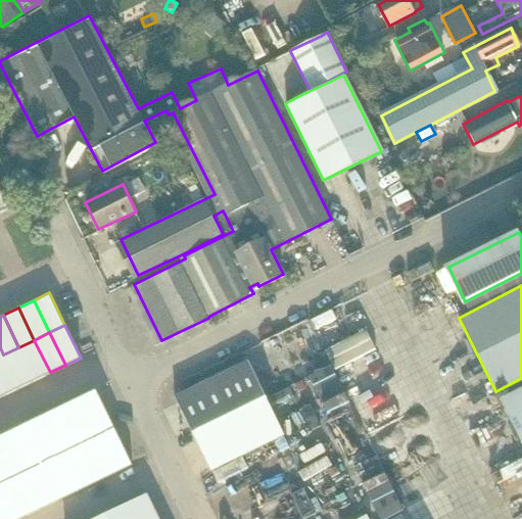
[(35,380),(50,372),(34,340),(18,347),(35,380)]
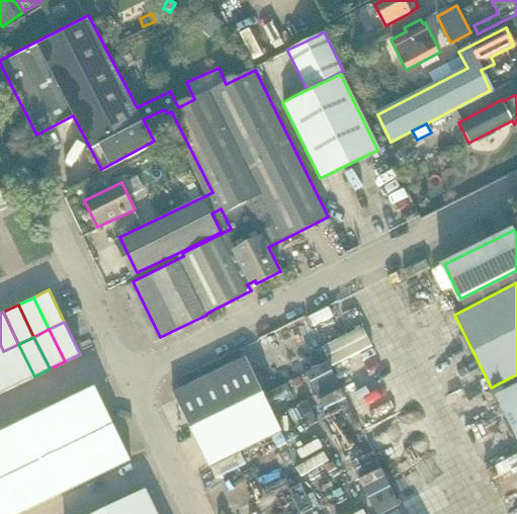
[(19,383),(34,376),(18,344),(3,351),(19,383)]
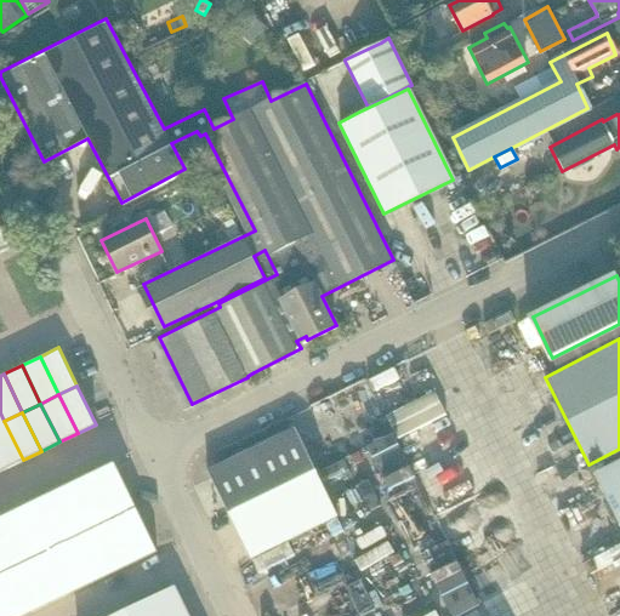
[(0,458),(5,468),(23,460),(4,421),(0,422),(0,458)]
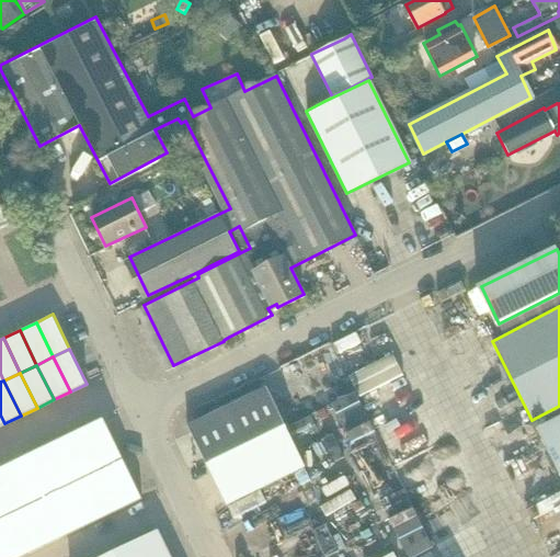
[(308,463),(288,423),(269,383),(191,422),(230,502),(308,463)]
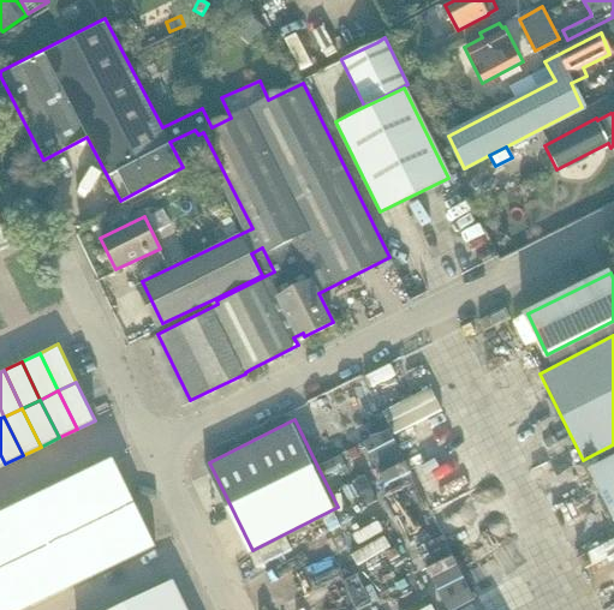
[(353,446),(371,483),(397,471),(380,434),(353,446)]
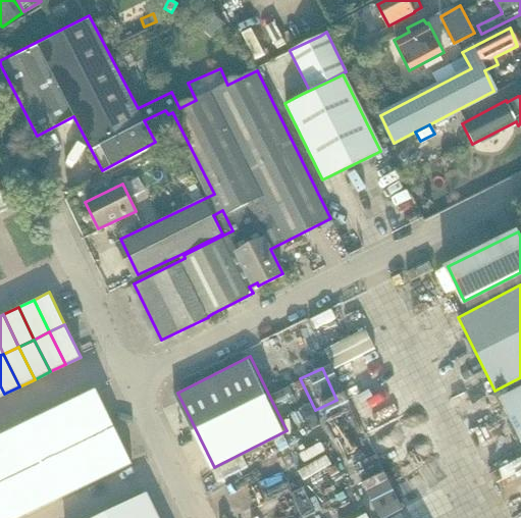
[(21,423),(41,463),(57,498),(132,462),(96,387),(21,423)]
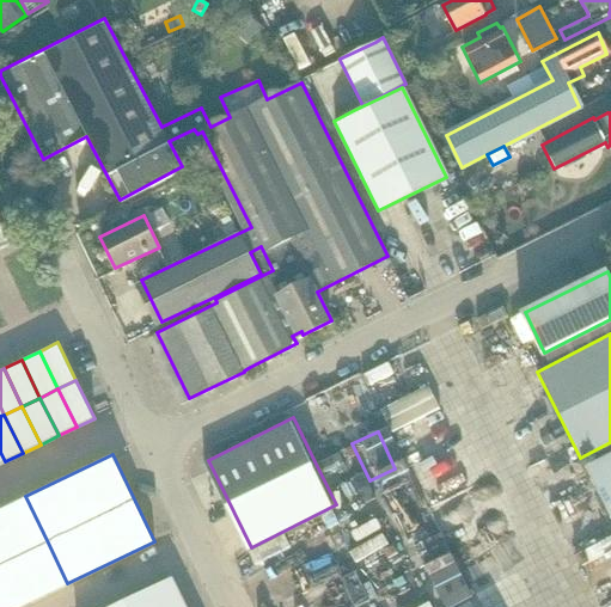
[(610,455),(586,468),(610,519),(610,455)]
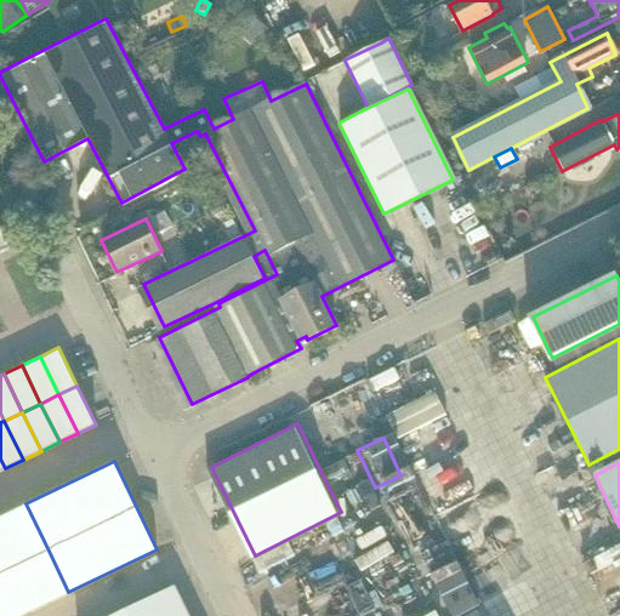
[(430,501),(455,484),(445,469),(413,491),(432,520),(439,515),(430,501)]
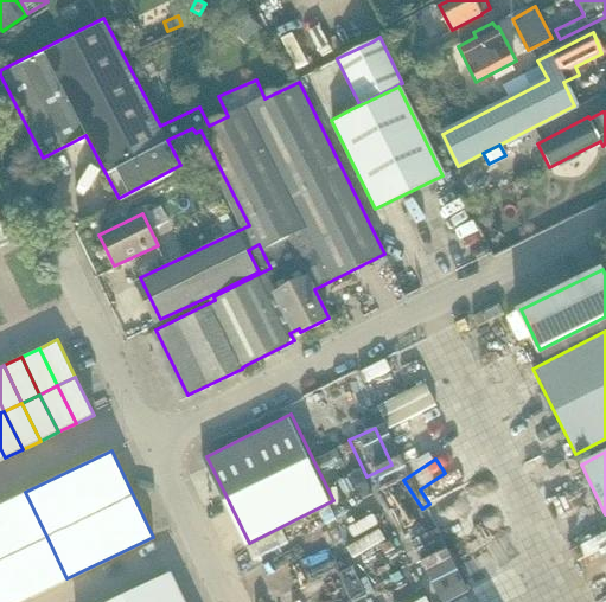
[(528,487),(534,500),(560,488),(555,476),(528,487)]
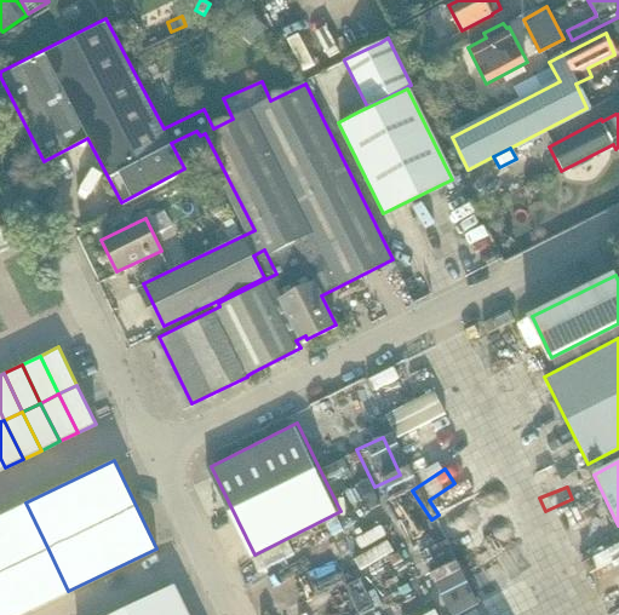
[(439,499),(445,513),(468,503),(460,488),(439,499)]
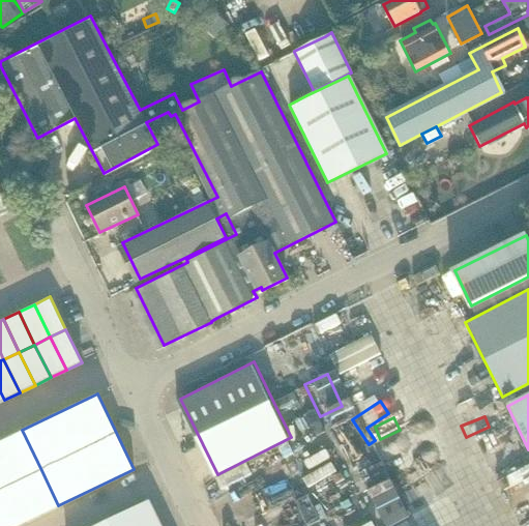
[(5,438),(25,478),(41,470),(22,430),(5,438)]
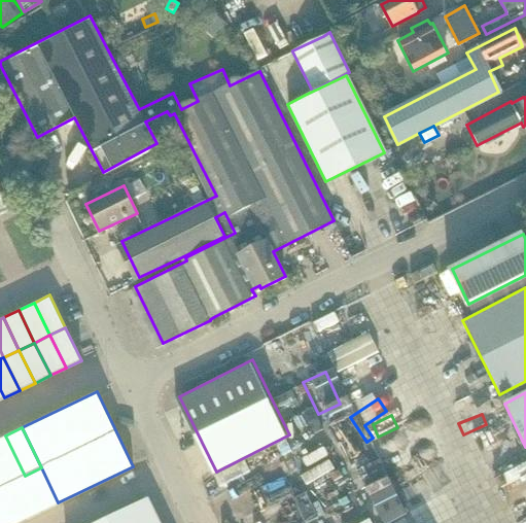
[(0,468),(7,484),(25,476),(5,436),(0,439),(0,468)]
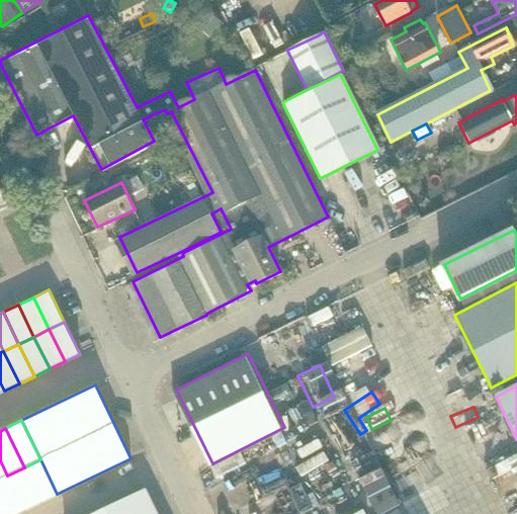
[(481,474),(516,456),(516,443),(477,462),(481,474)]
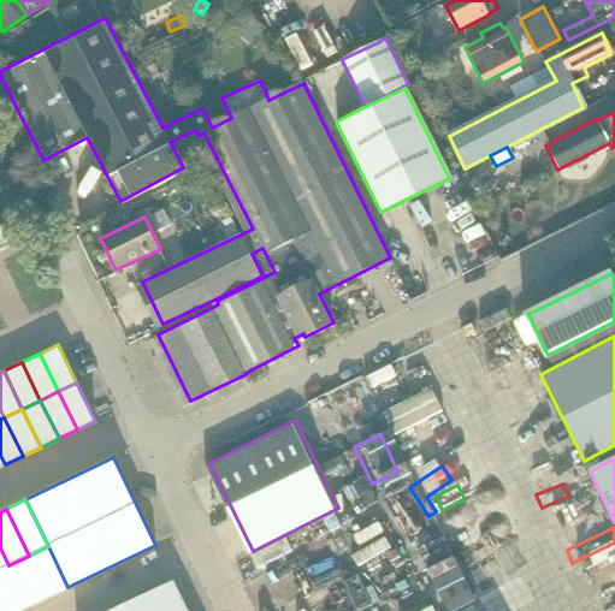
[(377,532),(339,543),(344,557),(382,545),(377,532)]
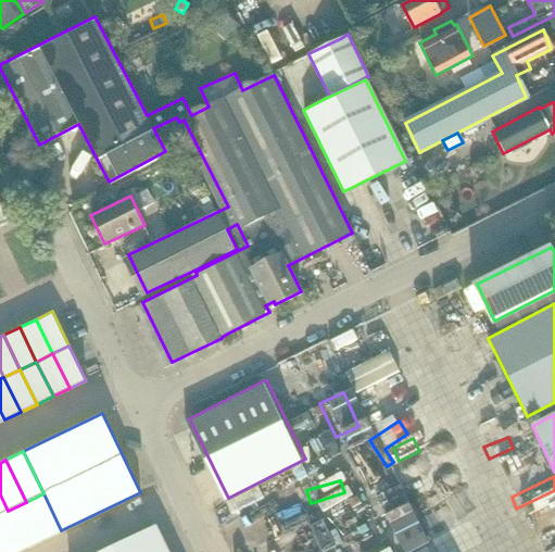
[(26,502),(43,539),(61,530),(43,493),(26,502)]
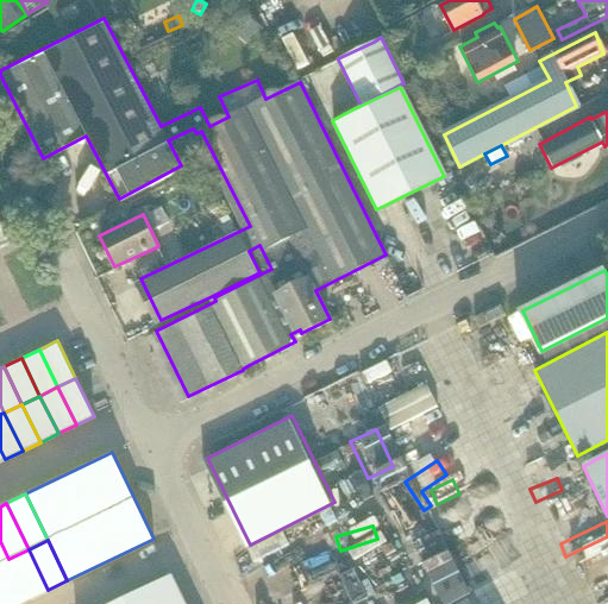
[(437,543),(409,558),(433,603),(461,589),(437,543)]
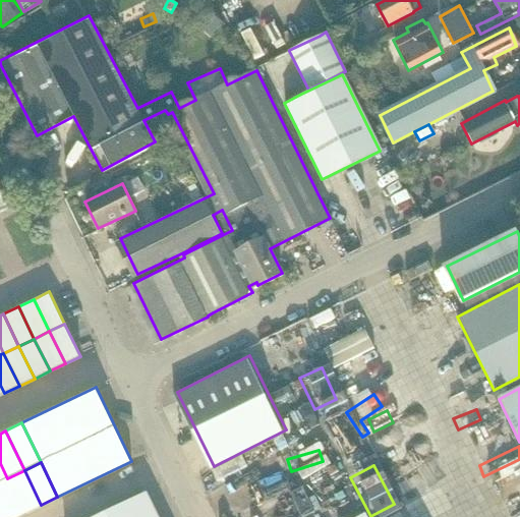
[(7,478),(24,513),(41,505),(24,470),(7,478)]
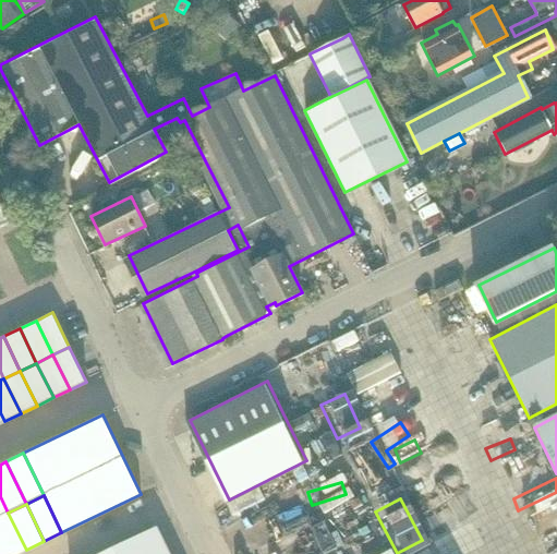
[(0,541),(5,553),(15,553),(26,550),(8,513),(0,517),(0,541)]
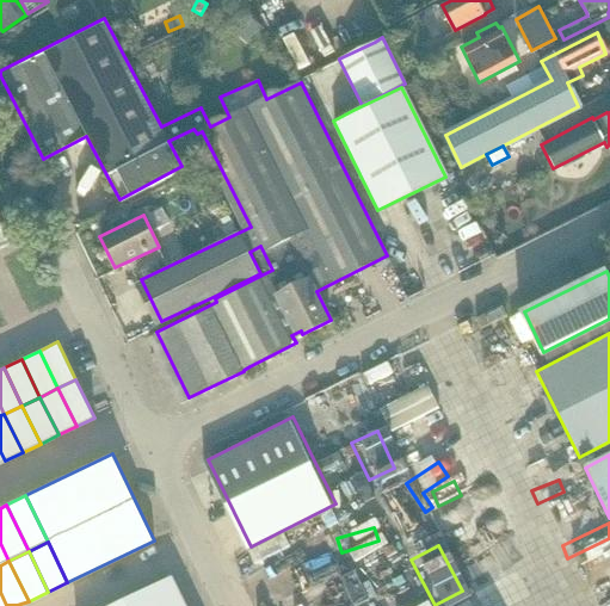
[(340,576),(353,604),(368,598),(355,569),(340,576)]
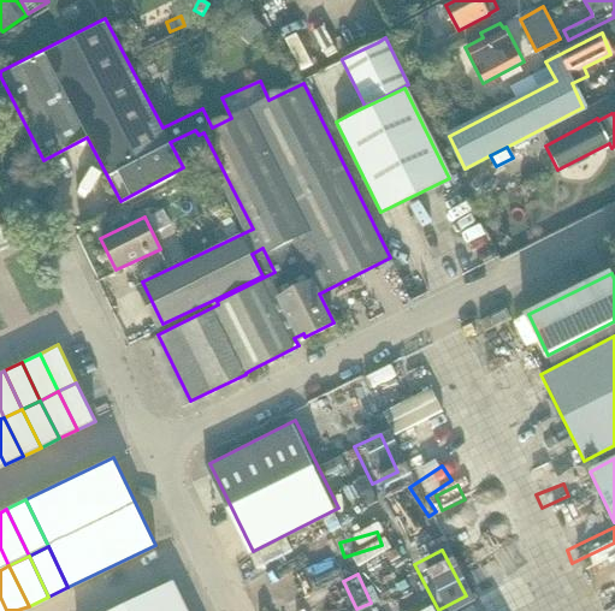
[(128,610),(159,610),(182,600),(172,580),(124,604),(128,610)]
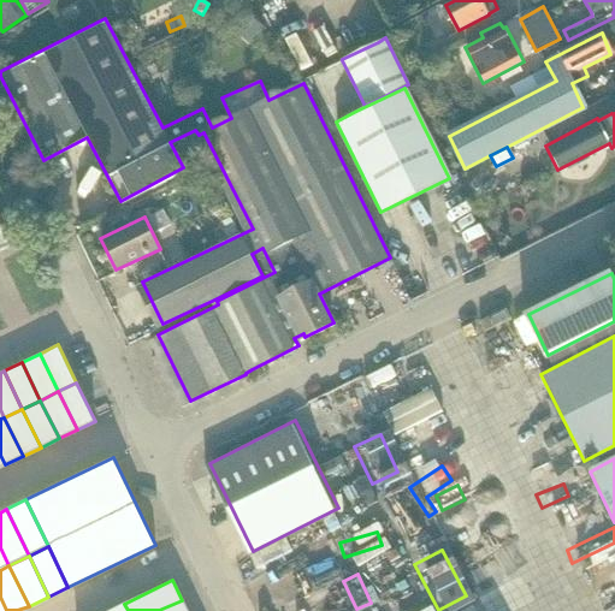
[(333,610),(332,609),(338,606),(327,582),(272,605),(275,610),(333,610)]
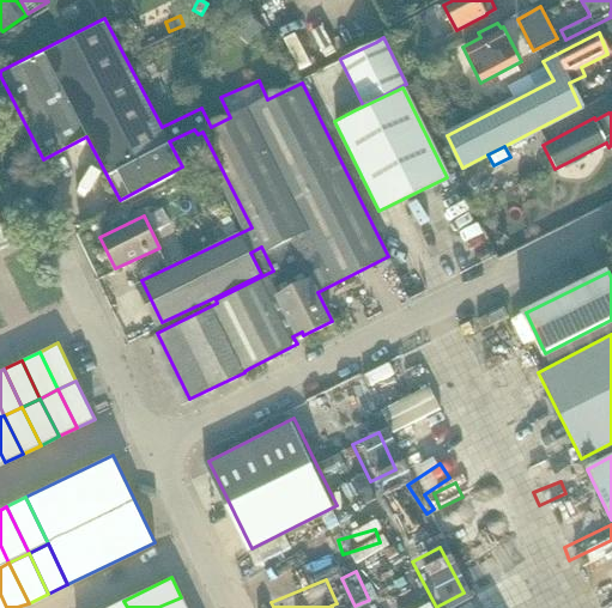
[(186,607),(181,597),(158,607),(186,607)]
